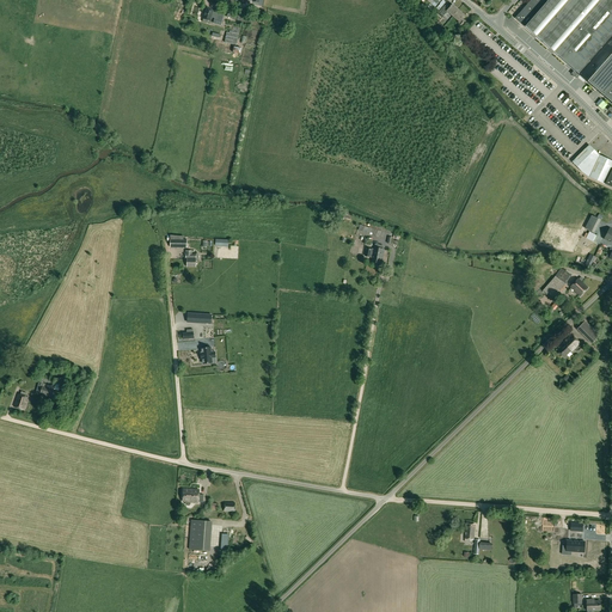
[(611,0),(531,0),(515,18),(525,26),(579,74),(611,35),(611,0)]
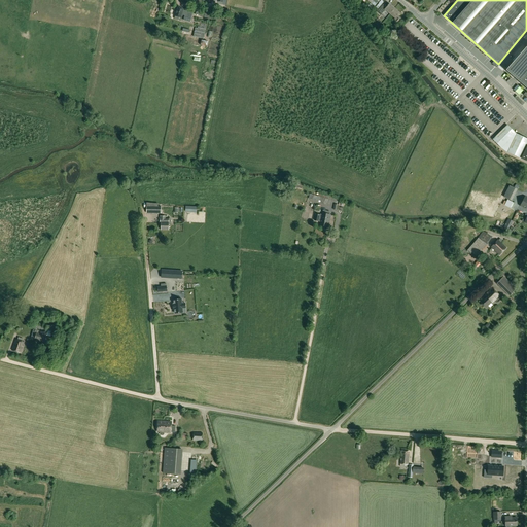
[(389,4),(387,6),(384,4),(378,11),(382,14),(385,10),(390,14),(395,9),(389,4)]
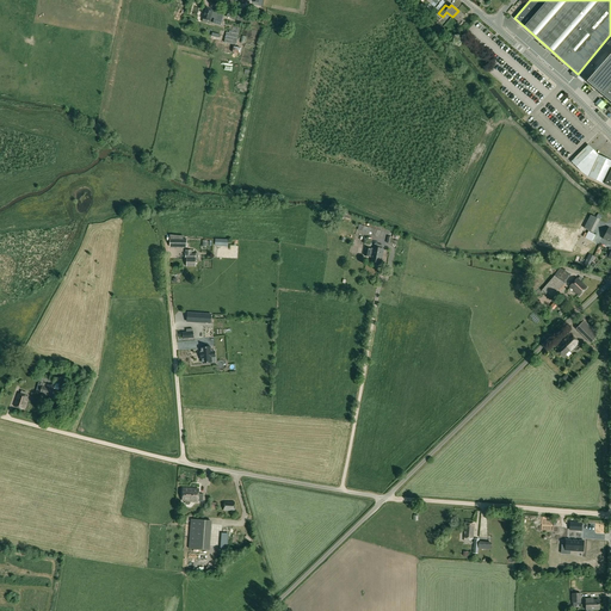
[(210,20),(211,17),(215,18),(213,24),(221,26),(223,16),(213,12),(213,11),(207,10),(203,19),(210,20)]
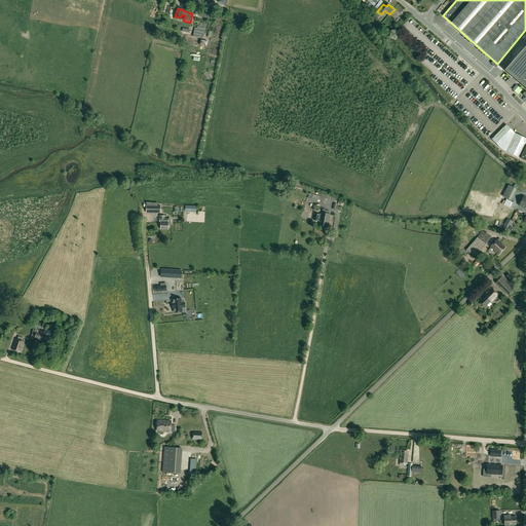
[(400,13),(395,9),(389,14),(395,19),(392,20),(397,23),(400,19),(398,15),(400,13)]
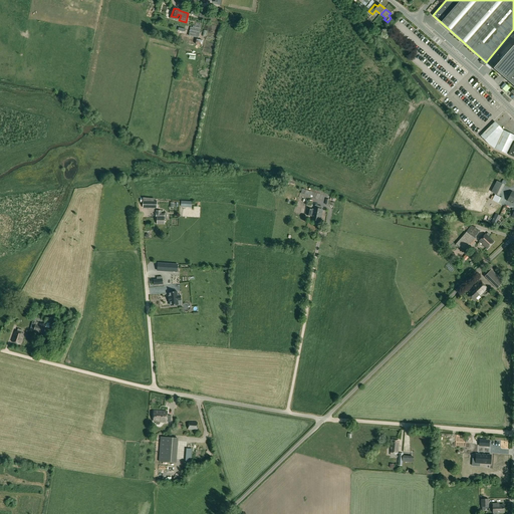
[(201,11),(199,17),(212,21),(214,15),(201,11)]
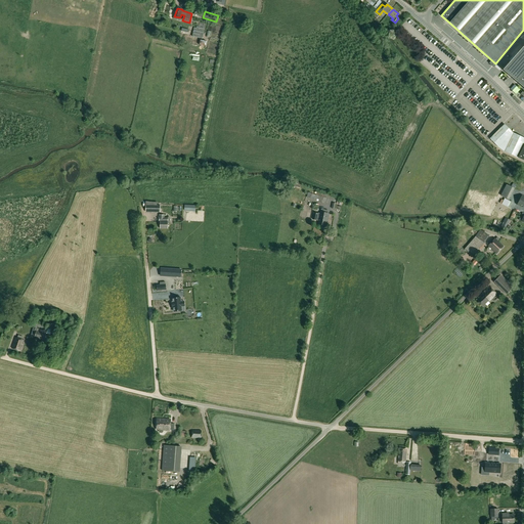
[(194,28),(192,37),(203,39),(205,30),(194,28)]
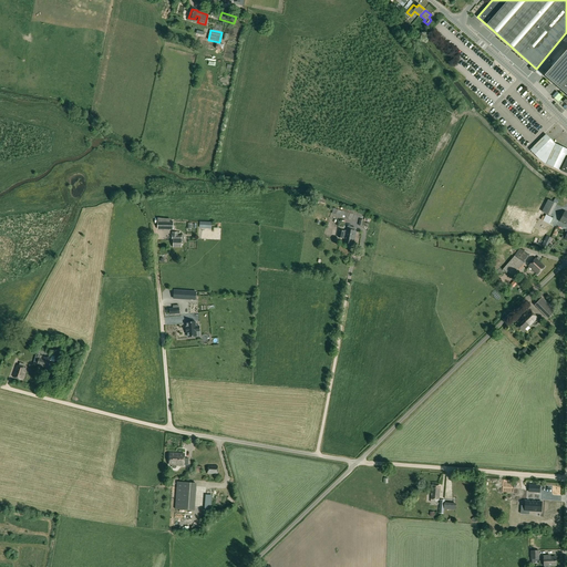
[(566,49),(544,75),(566,95),(566,49)]
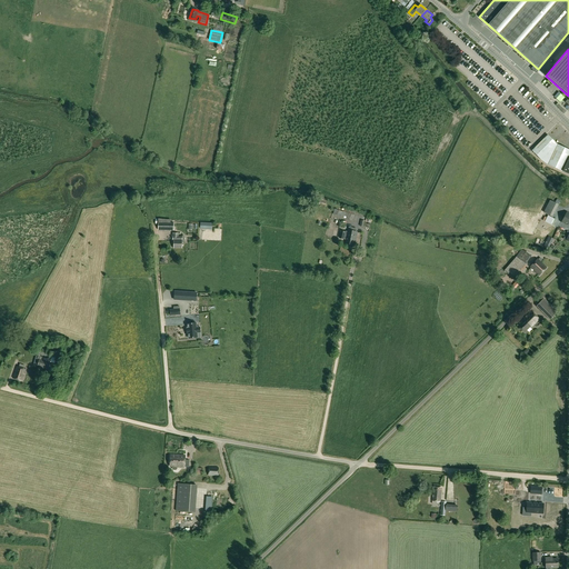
[(548,165),(561,171),(568,175),(568,149),(557,145),(548,135),(531,150),(536,156),(548,165)]
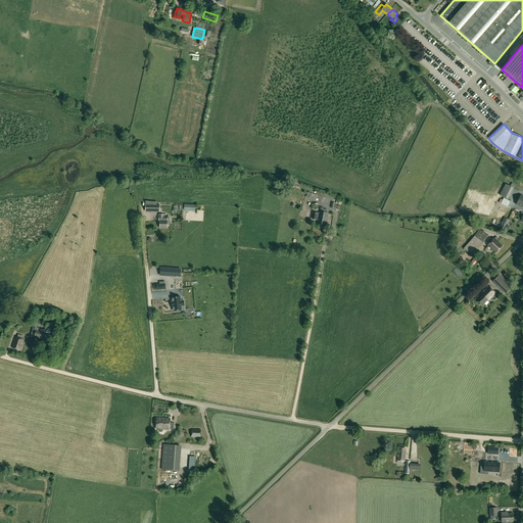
[(506,184),(500,195),(508,199),(513,188),(506,184)]
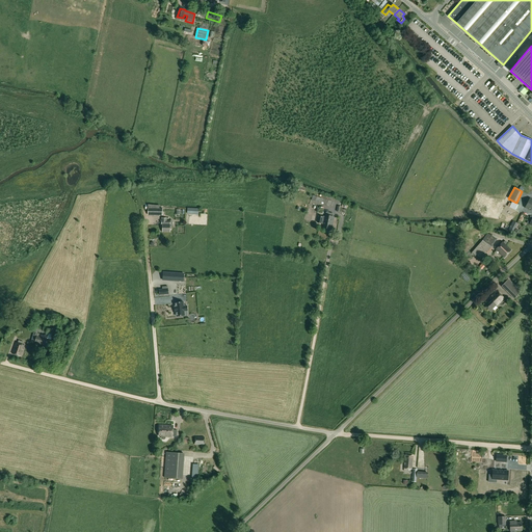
[(313,195),(312,201),(329,207),(333,198),(322,195),(321,197),(313,195)]
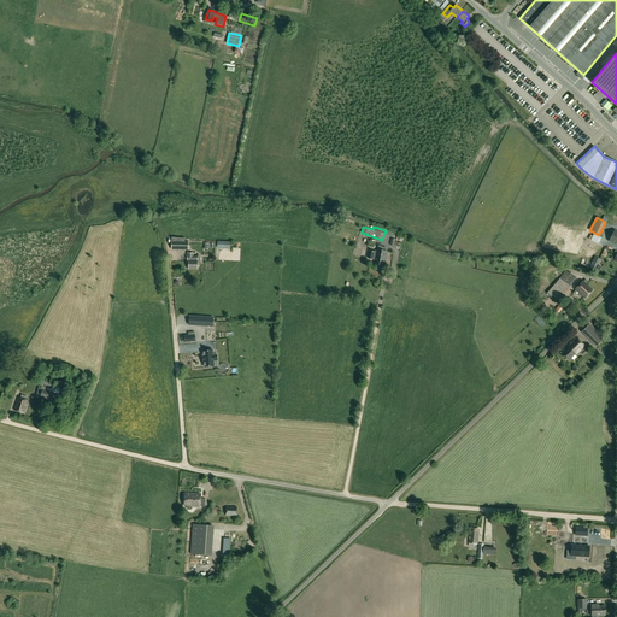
[(594,234),(593,236),(592,235),(589,239),(591,240),(591,241),(599,245),(603,239),(594,234)]
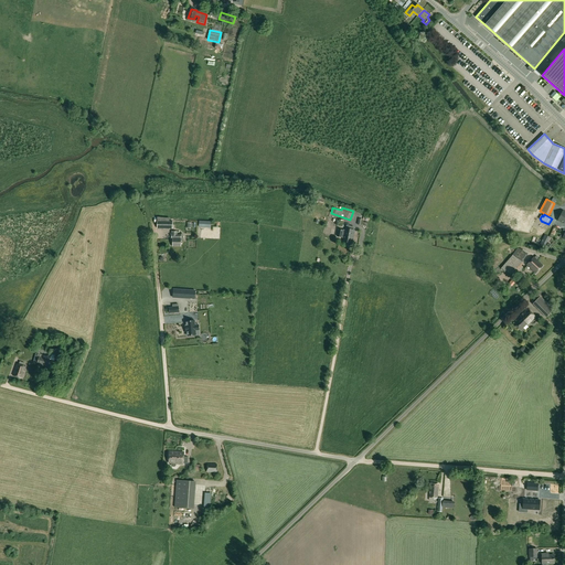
[(342,231),(342,235),(344,235),(343,242),(352,244),(354,231),(345,228),(345,231),(342,231)]
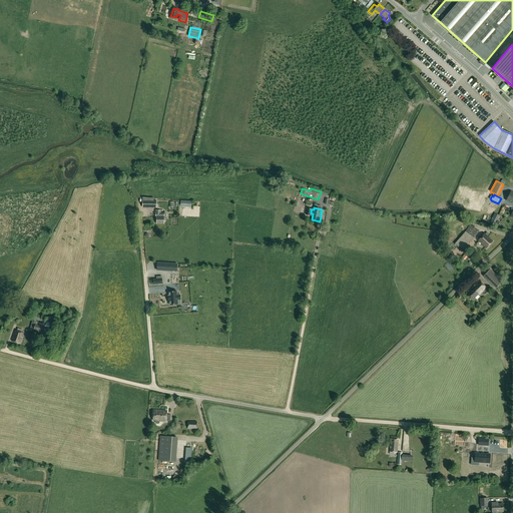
[(163,213),(155,213),(155,216),(157,216),(156,223),(163,223),(164,216),(163,216),(163,213)]
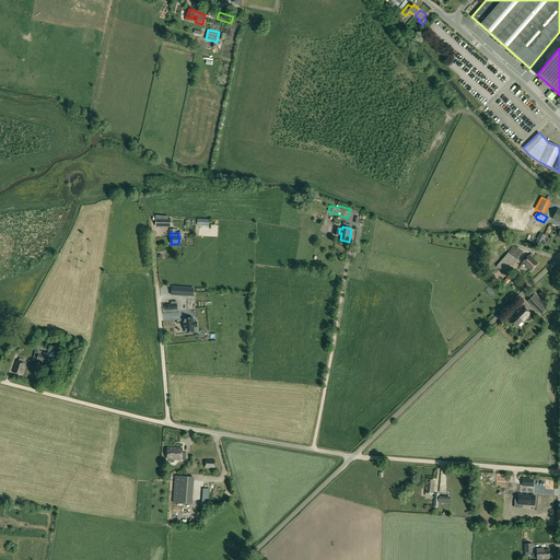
[(496,267),(505,276),(518,261),(508,253),(496,267)]
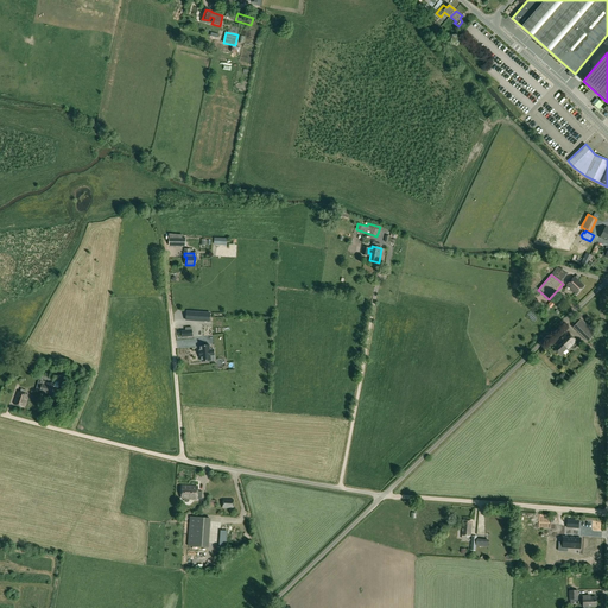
[(580,278),(577,276),(575,278),(575,277),(567,285),(576,295),(584,286),(577,279),(580,278)]
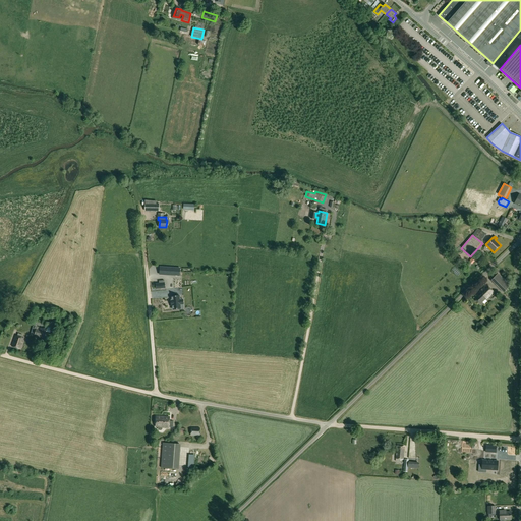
[(452,247),(454,250),(458,247),(456,244),(460,241),(458,238),(451,244),(453,246),(452,247)]
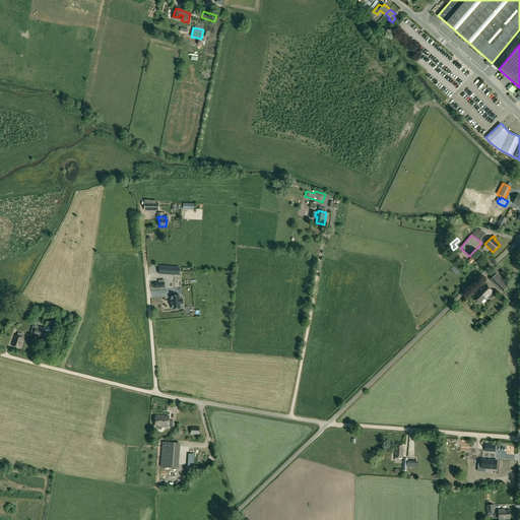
[(159,266),(158,273),(179,275),(180,268),(159,266)]
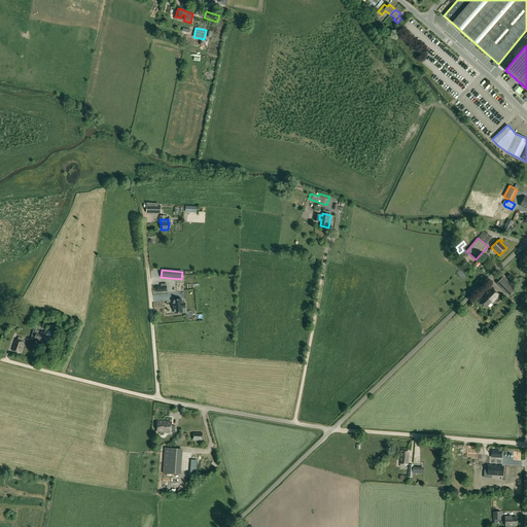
[(496,284),(508,295),(516,289),(503,277),(496,284)]
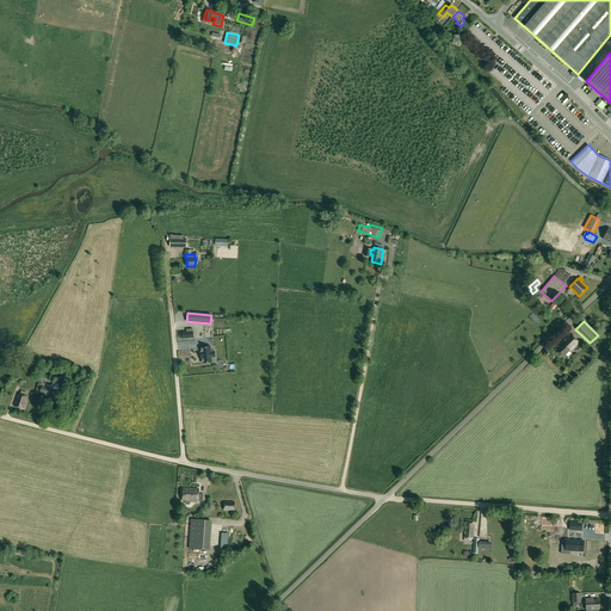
[(562,344),(555,351),(562,358),(569,351),(571,351),(579,343),(569,334),(562,343),(562,344)]
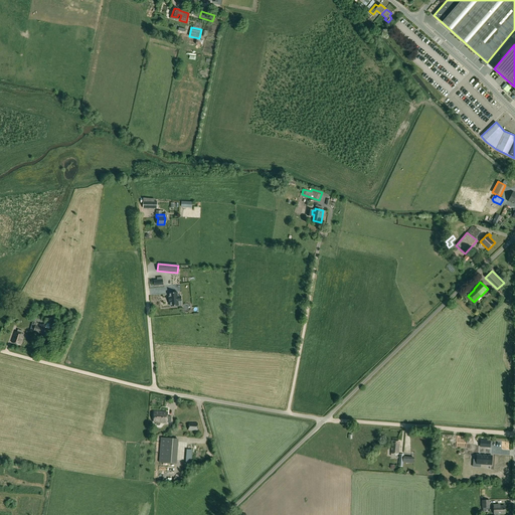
[(165,291),(155,291),(156,299),(165,299),(165,291)]
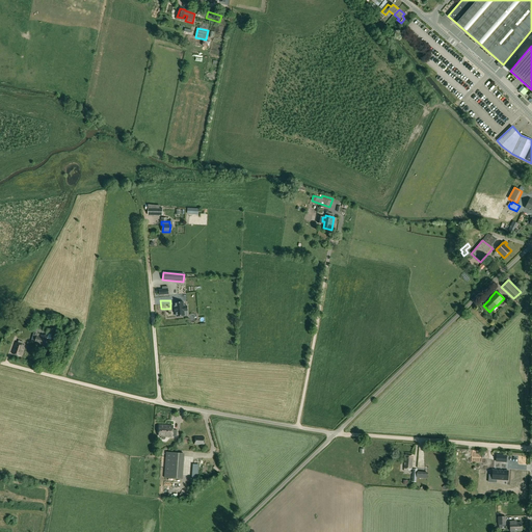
[(187,311),(186,306),(183,307),(183,302),(175,302),(175,307),(174,308),(175,312),(176,312),(176,316),(184,315),(184,311),(187,311)]
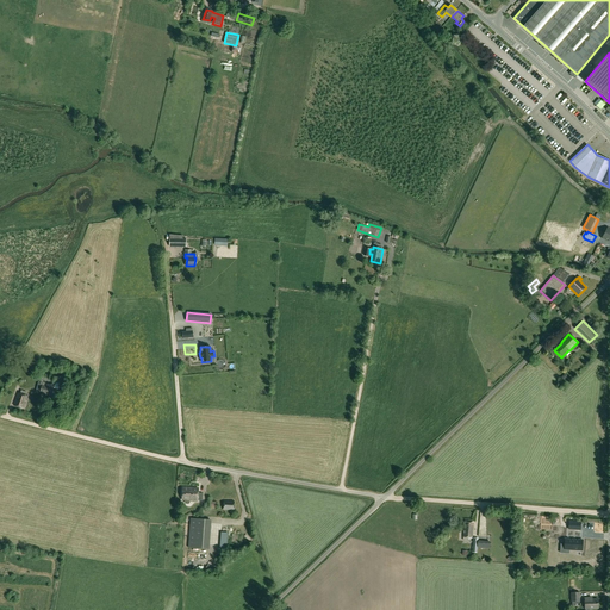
[(43,385),(39,393),(51,397),(54,388),(43,385)]
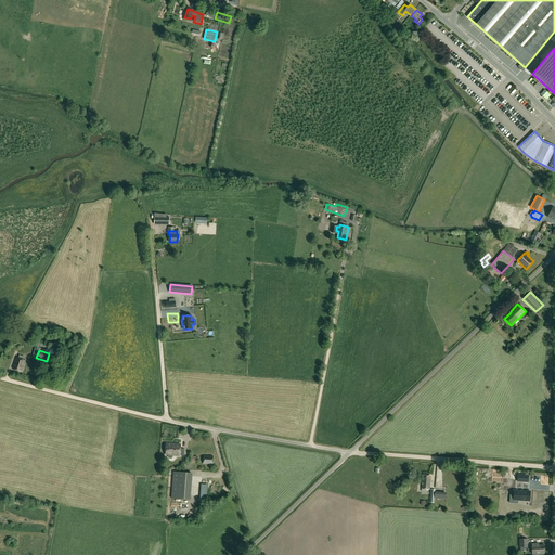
[(16,358),(13,369),(22,372),(25,361),(16,358)]
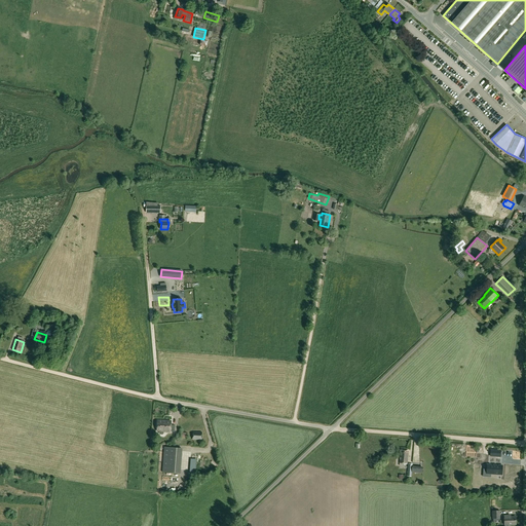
[(160,435),(162,435),(163,434),(163,431),(171,431),(171,421),(165,421),(163,421),(158,420),(157,431),(159,431),(159,434),(160,435)]
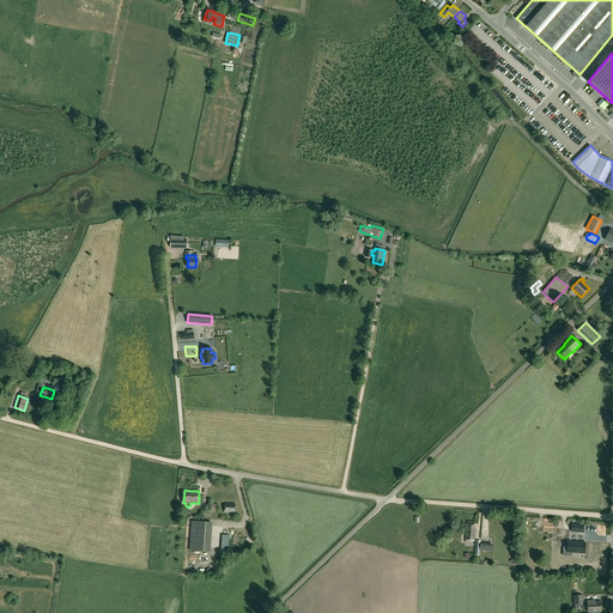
[(235,513),(235,503),(225,503),(224,513),(235,513)]
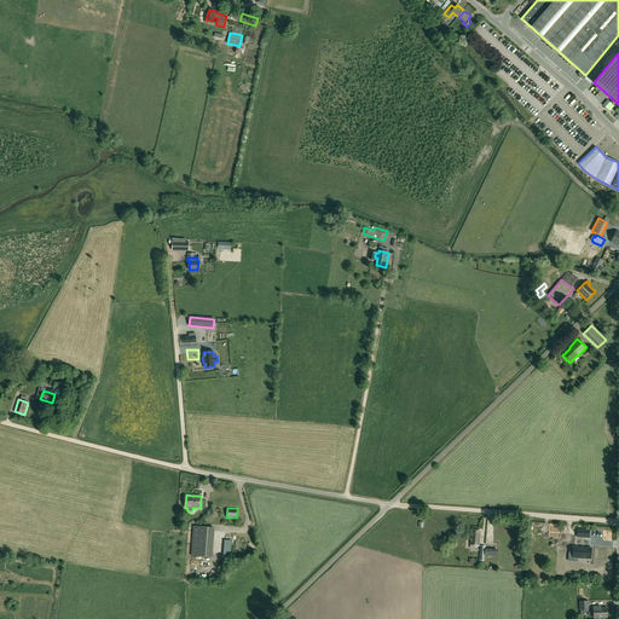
[(479,545),(480,531),(472,530),(470,545),(479,545)]
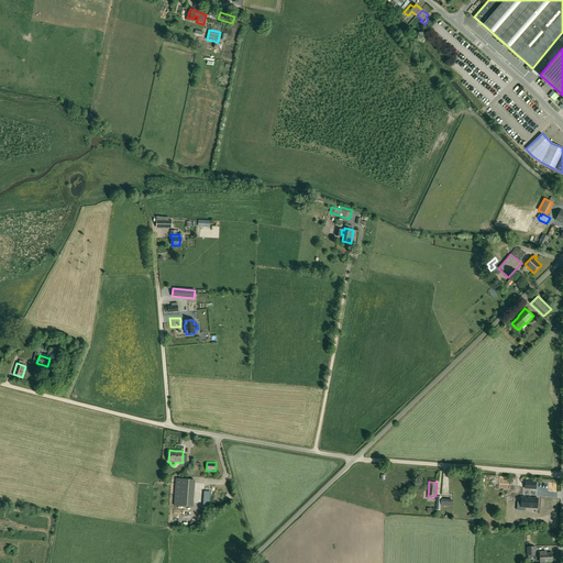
[(533,499),(531,499),(531,498),(527,498),(527,499),(526,498),(521,497),(520,503),(517,503),(517,510),(525,511),(525,508),(537,508),(538,498),(533,498),(533,499)]
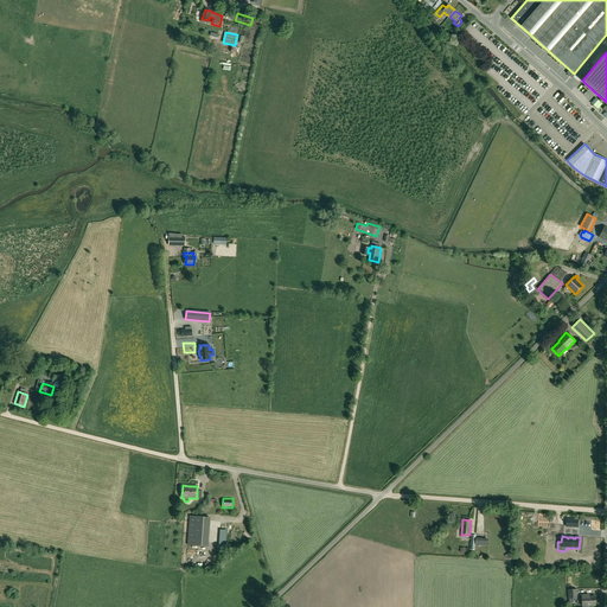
[(587,595),(582,595),(582,596),(582,606),(583,606),(588,606),(595,605),(595,598),(587,598),(587,595)]
